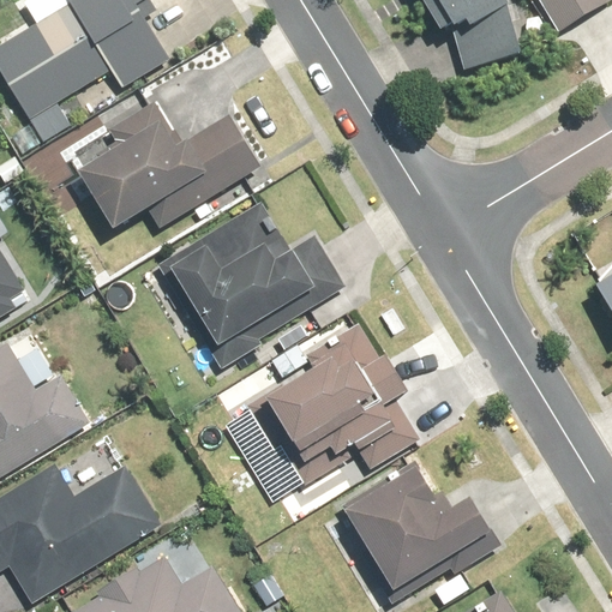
[(27,0),(21,4),(35,24),(0,46),(0,73),(40,135),(66,119),(57,105),(111,69),(123,89),(168,58),(143,19),(155,11),(148,0),(27,0)]
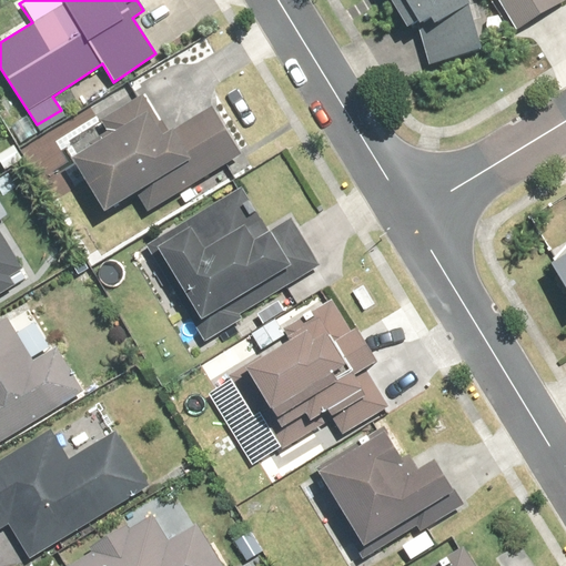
[(394,0),(413,30),(426,22),(428,28),(416,36),(435,67),(482,39),(461,1),(460,0),(394,0)]
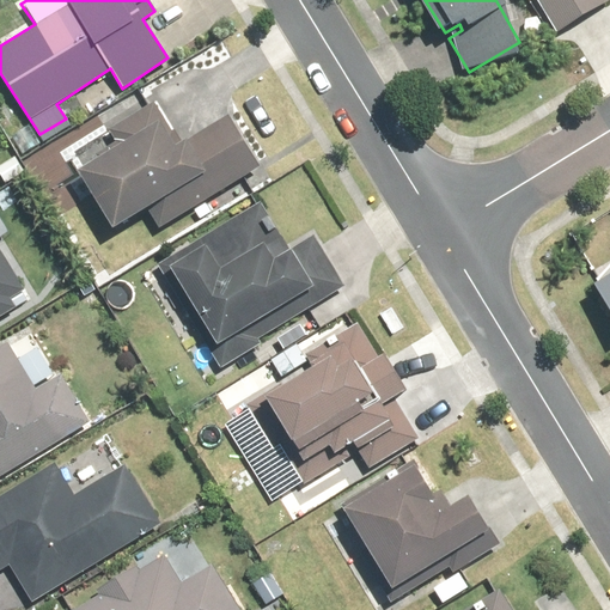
[(536,0),(555,30),(604,0),(536,0)]
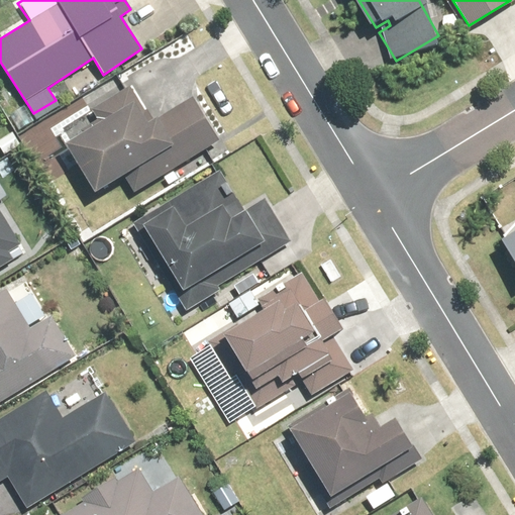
[(141,108),(129,88),(89,111),(94,120),(80,129),(84,136),(62,149),(91,196),(122,177),(132,195),(220,141),(194,98),(156,121),(145,105),(141,108)]
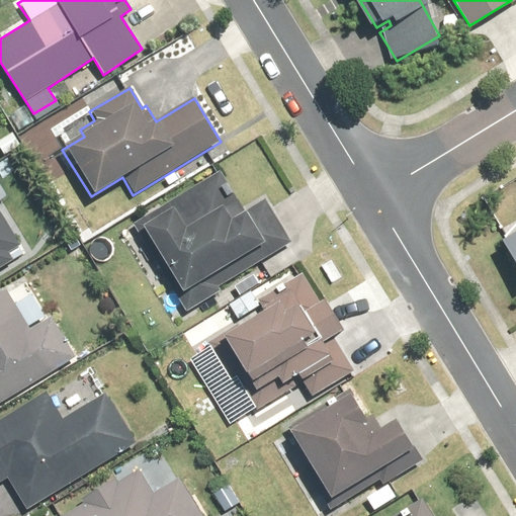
[(248,211),(222,169),(132,224),(186,312),(222,288),(220,285),(291,241),(266,199),(248,211)]
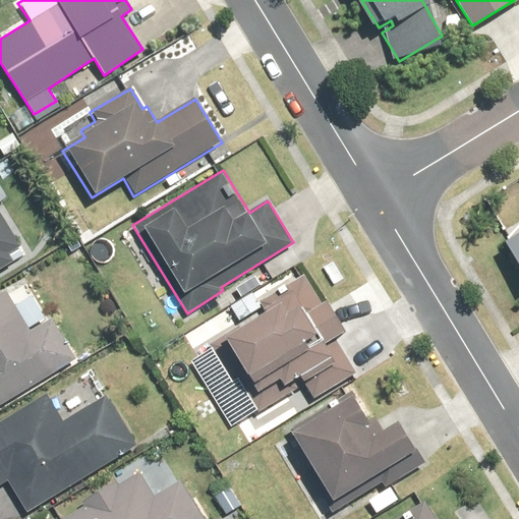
[(0,272),(13,264),(7,252),(17,245),(0,216),(0,272)]
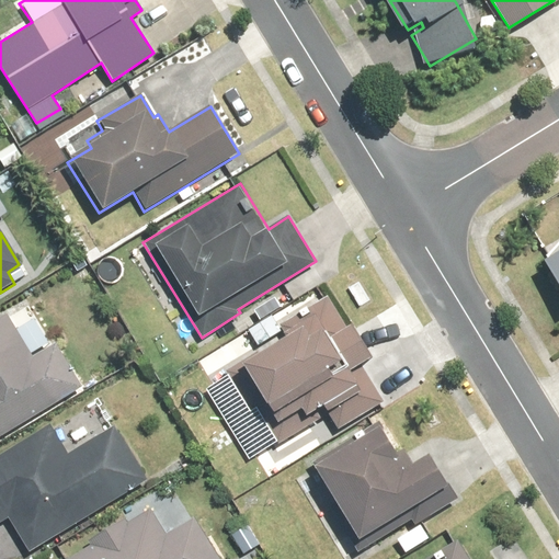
[(558,252),(537,266),(558,301),(558,252)]
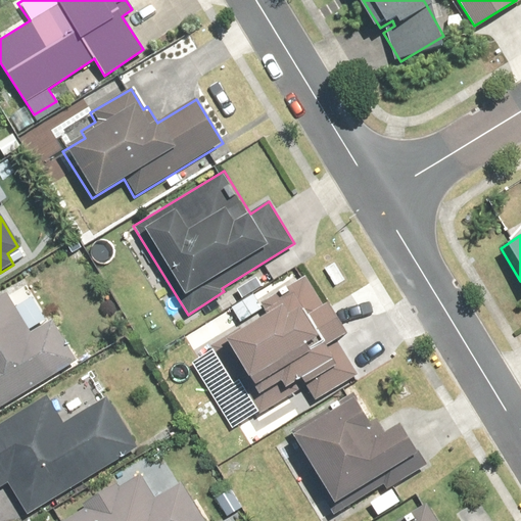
[(287,291),(258,310),(263,316),(243,329),(220,343),(252,394),(247,397),(257,414),(305,384),(316,398),(358,372),(337,339),(340,337),(303,278),(286,289),(287,291)]
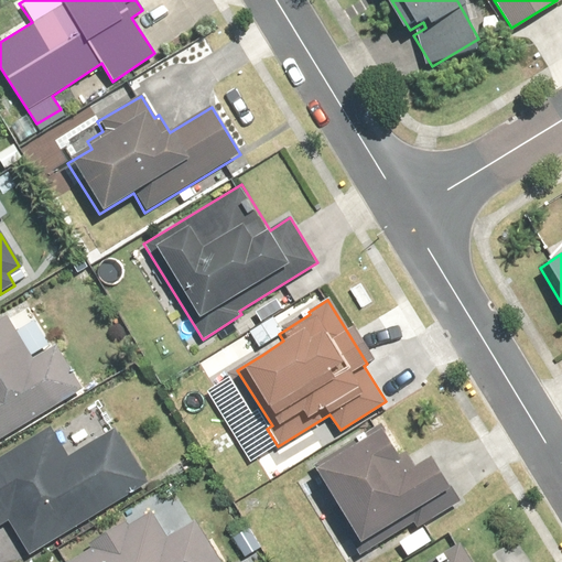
[(0,440),(83,390),(55,344),(32,357),(6,313),(0,315),(0,440)]
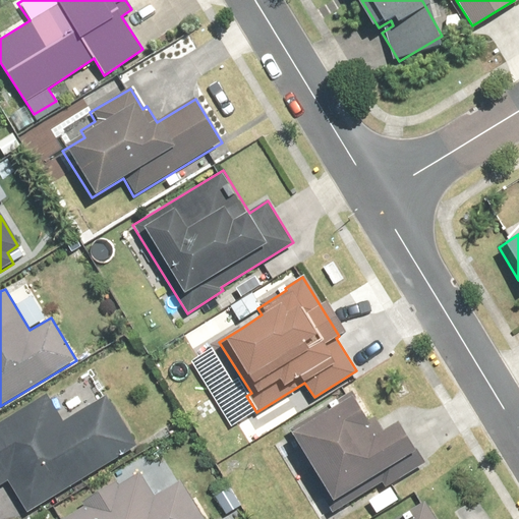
[(330,411),(289,435),(337,513),(383,485),(385,488),(424,464),(416,450),(410,454),(394,427),(385,433),(353,382),(343,388),(347,395),(327,406),(330,411)]
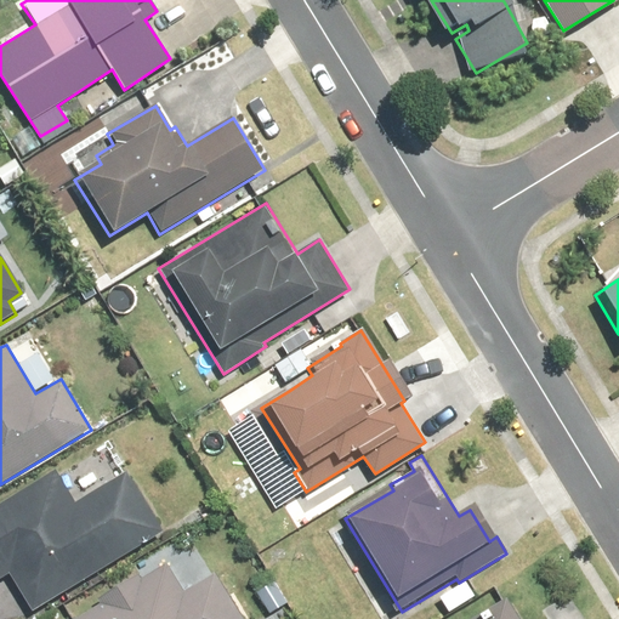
[(30,611),(162,532),(128,475),(75,505),(55,471),(0,503),(0,581),(11,577),(30,611)]
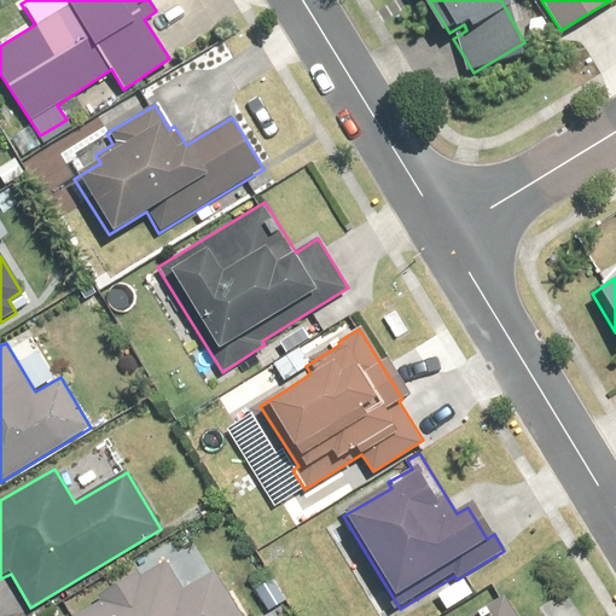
[(239,615),(213,571),(182,591),(166,564),(143,579),(139,571),(96,598),(100,603),(79,615),(239,615)]
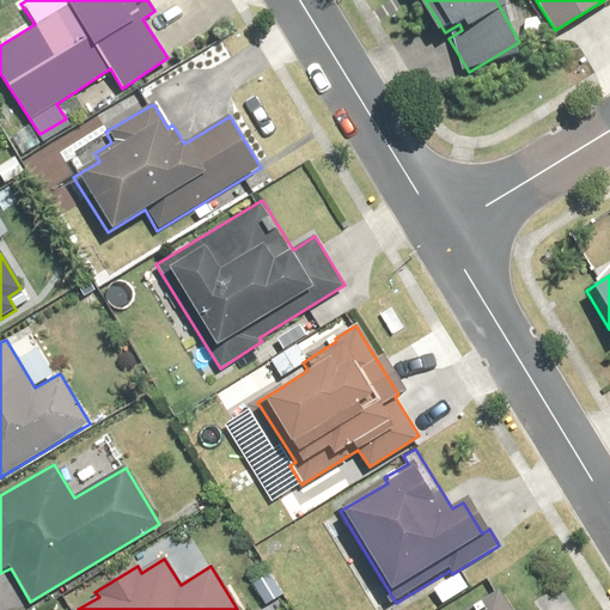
[(501,609),(492,593),(465,609),(501,609)]
